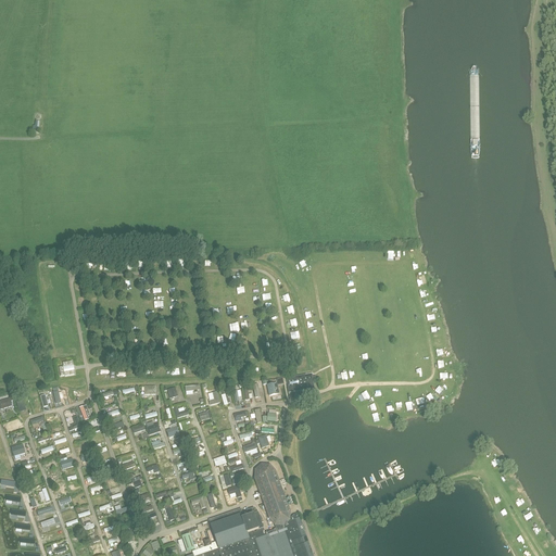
[(64,363),(65,371),(75,370),(74,363),(64,363)]
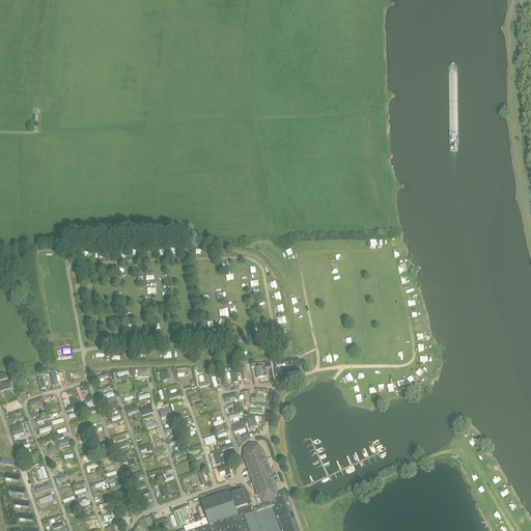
[(273,362),(276,375),(301,371),(299,363),(302,363),(301,359),(299,360),(298,358),(273,362)]
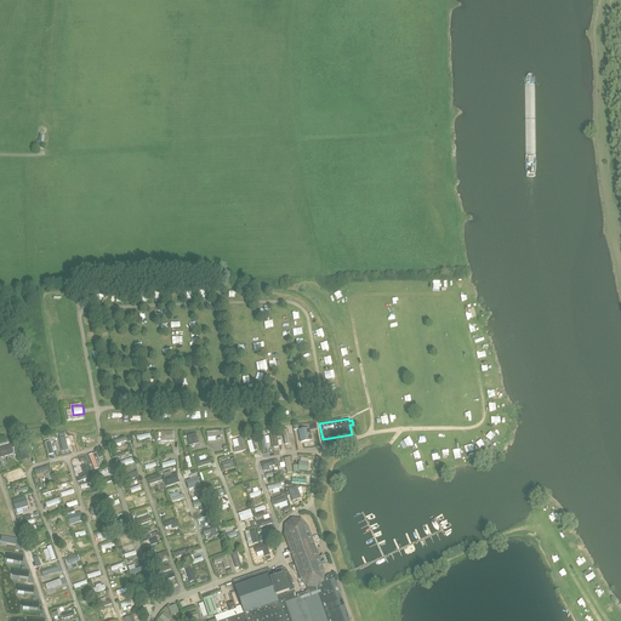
[(307,428),(298,431),(301,443),(309,440),(307,428)]
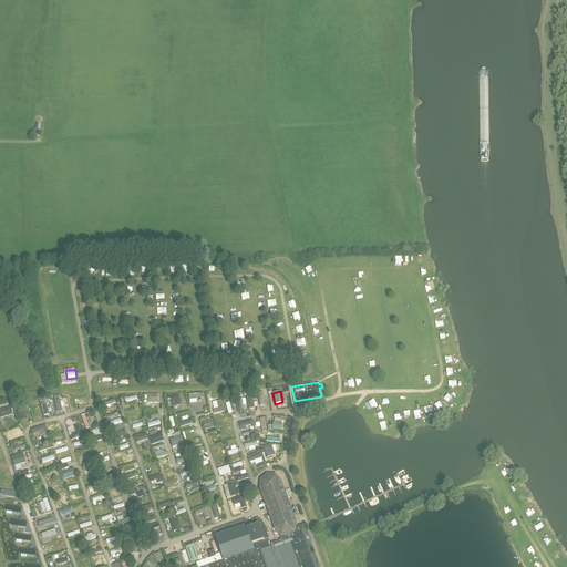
[(171,398),(173,406),(182,404),(178,395),(171,398)]
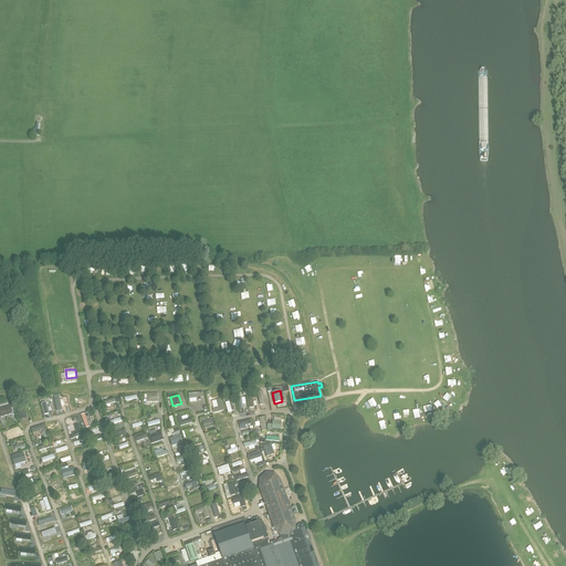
[(218,408),(212,409),(213,413),(224,411),(221,400),(217,401),(218,408)]
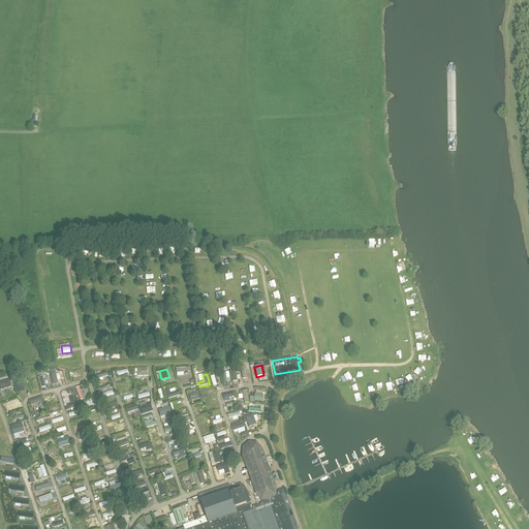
[(352,375),(345,379),(348,385),(355,380),(352,375)]
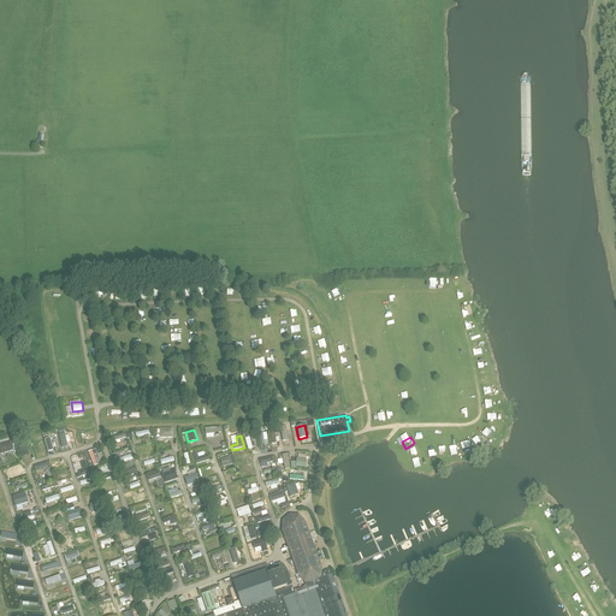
[(41,452),(45,451),(45,449),(41,439),(37,440),(33,442),(36,454),(40,452),(41,452)]
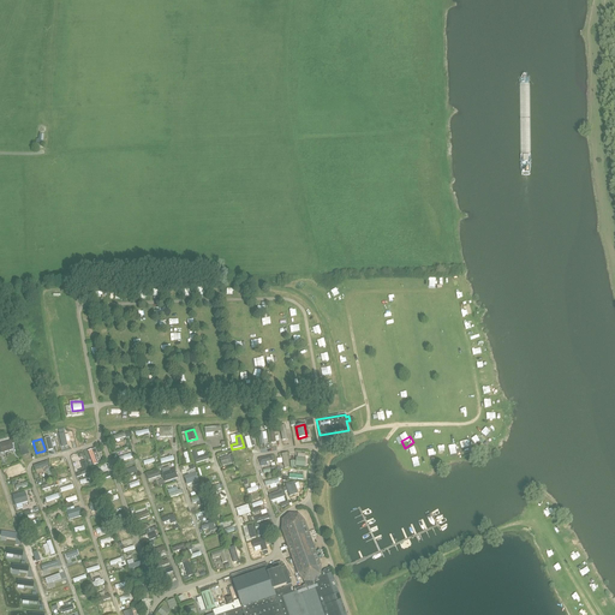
[(11,442),(0,445),(0,452),(0,454),(13,451),(11,443),(11,442)]
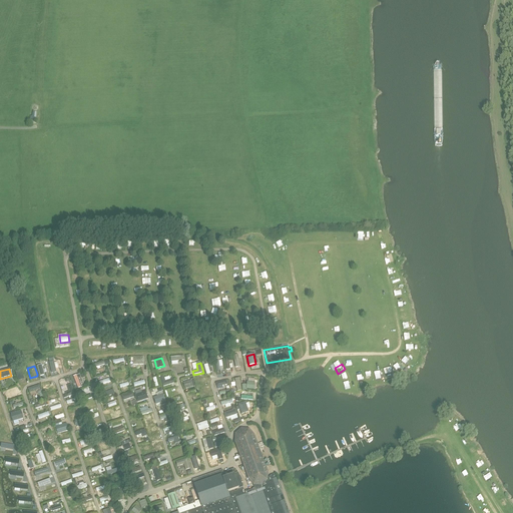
[(21,370),(15,372),(18,381),(24,379),(21,370)]
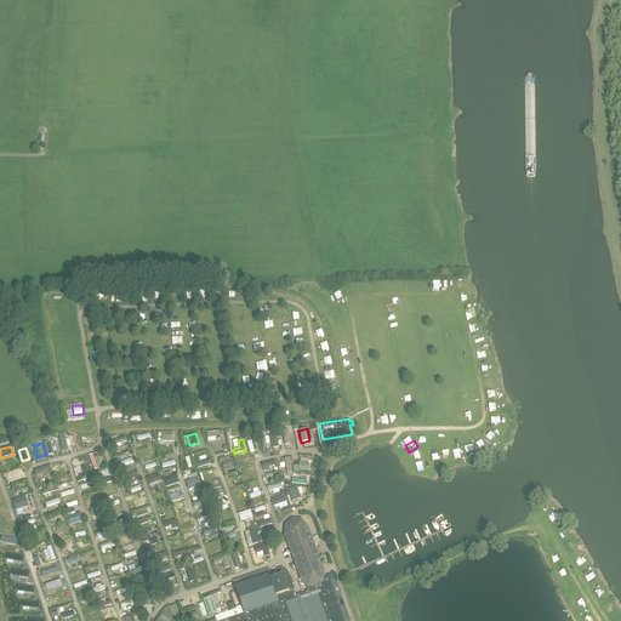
[(96,454),(89,456),(93,471),(98,469),(97,469),(102,467),(96,454)]
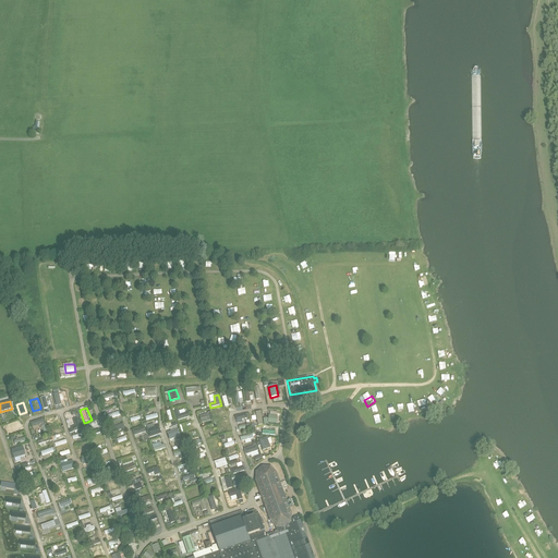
[(172,412),(176,421),(181,420),(190,416),(187,412),(179,414),(178,410),(172,412)]
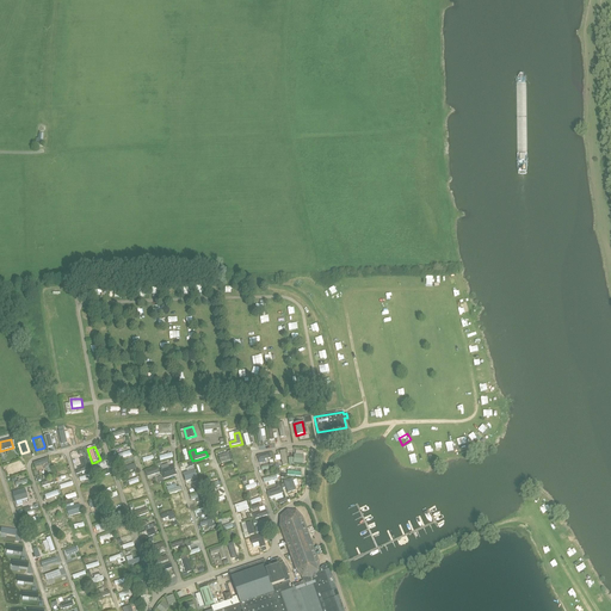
[(54,463),(55,467),(66,464),(65,460),(63,460),(62,456),(53,460),(54,463)]
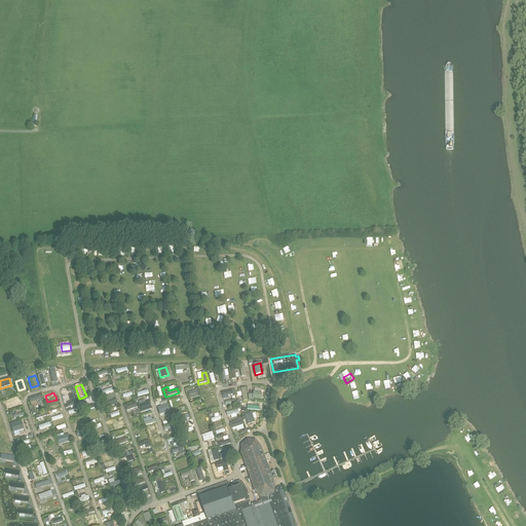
[(69,396),(71,402),(68,403),(68,404),(69,407),(72,406),(76,405),(73,395),(69,396)]
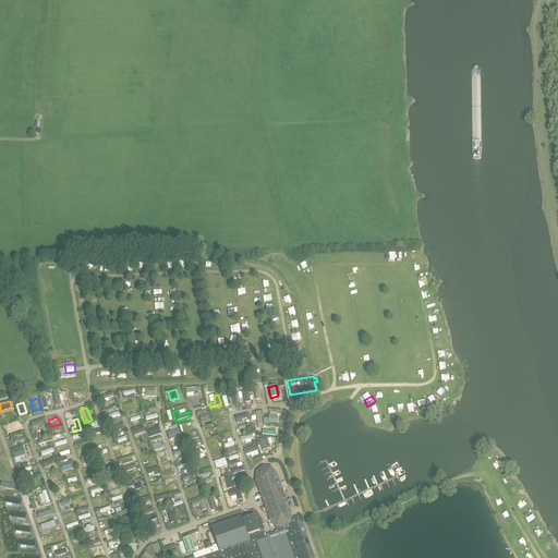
[(158,425),(154,427),(153,424),(147,426),(148,429),(147,429),(149,437),(161,434),(158,425)]
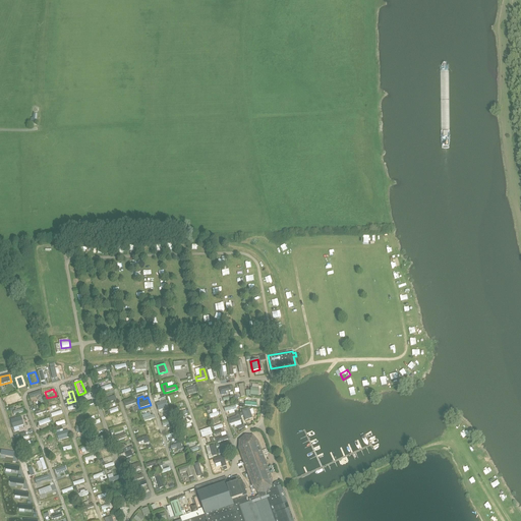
[(11,402),(13,406),(22,403),(20,398),(11,402)]
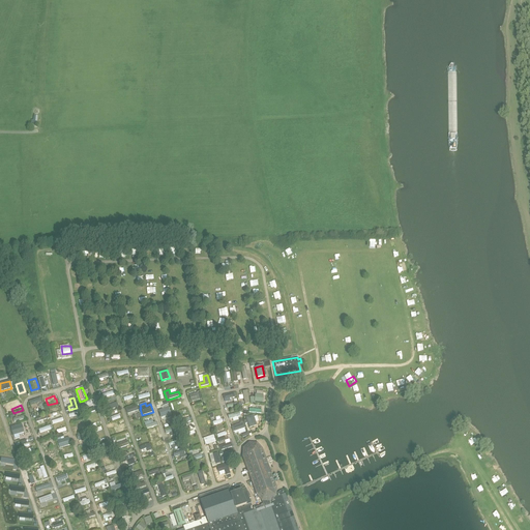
[(169,408),(163,410),(158,411),(160,417),(166,416),(167,419),(172,417),(169,408)]
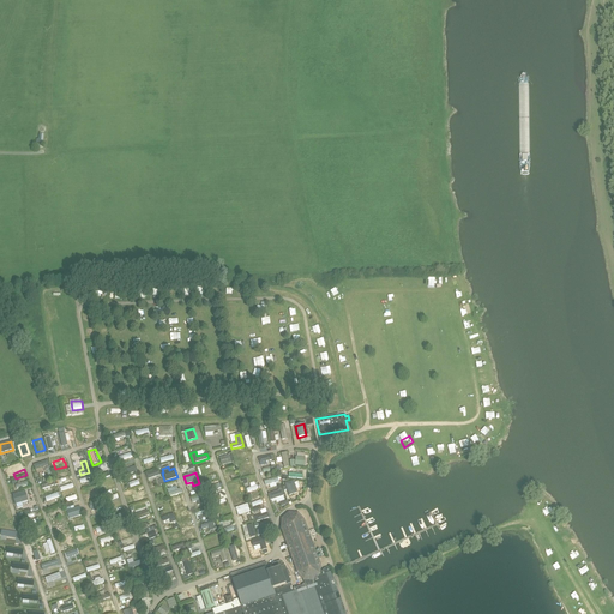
[(286,485),(289,495),(296,493),(293,481),(286,485)]
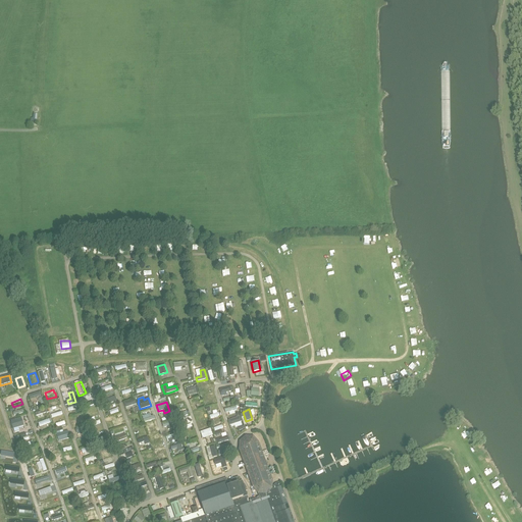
[(233,424),(241,422),(240,417),(228,421),(230,425),(233,424)]
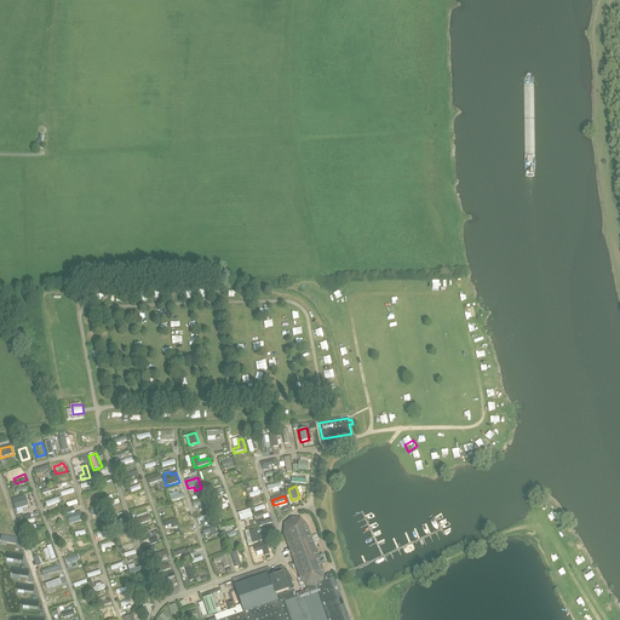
[(547,517),(551,522),(558,516),(554,511),(547,517)]
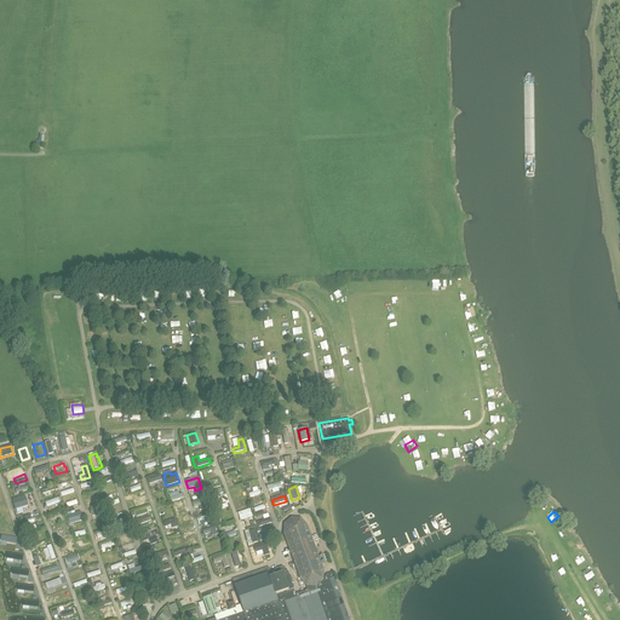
[(82,521),(80,512),(67,516),(70,524),(82,521)]
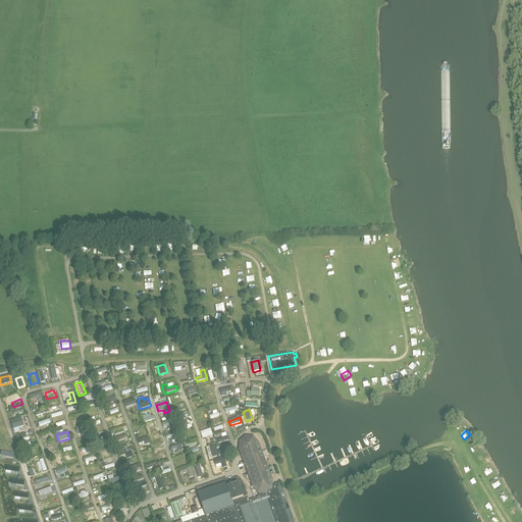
[(125,434),(114,438),(115,442),(126,438),(125,434)]
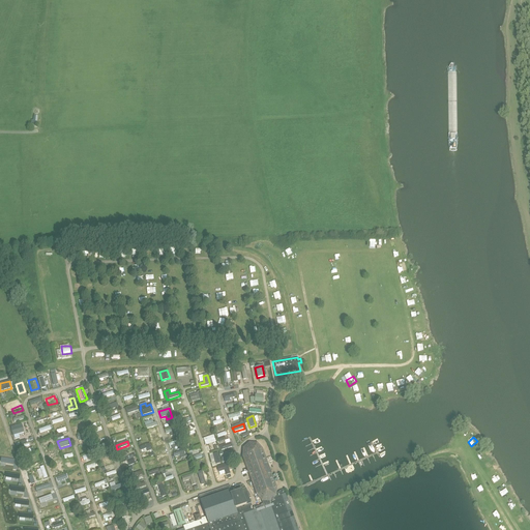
[(199,496),(206,517),(201,519),(200,514),(195,517),(196,522),(190,523),(193,529),(189,529),(184,529),(179,529),(298,529),(286,492),(285,491),(284,491),(283,490),(282,491),(280,491),(278,492),(277,493),(277,494),(277,495),(276,495),(276,496),(276,497),(273,498),(273,497),(274,496),(274,495),(275,495),(275,494),(275,493),(275,492),(275,491),(275,490),(275,489),(274,488),(274,487),(261,449),(260,449),(260,448),(260,447),(259,447),(259,446),(258,446),(258,445),(257,445),(257,444),(256,444),(255,444),(254,444),(253,444),(253,443),(252,443),(251,444),(249,444),(248,444),(247,445),(246,445),(246,446),(245,446),(245,447),(244,447),(244,448),(244,449),(243,449),(243,450),(243,451),(243,452),(243,453),(243,454),(243,455),(249,471),(248,471),(252,479),(253,479),(259,495),(260,496),(260,497),(261,505),(247,510),(245,505),(251,503),(245,489),(243,490),(242,484),(235,488),(237,492),(231,494),(229,490),(231,490),(230,486),(227,487),(199,496)]
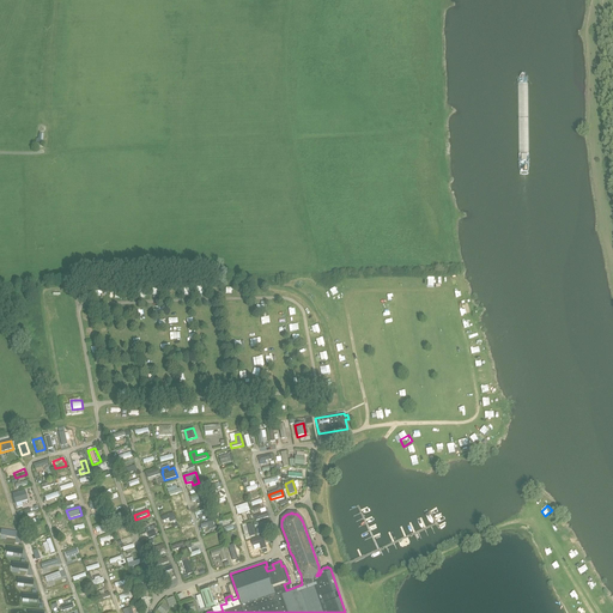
[(216,529),(214,526),(213,521),(201,525),(202,529),(207,527),(208,530),(216,529)]
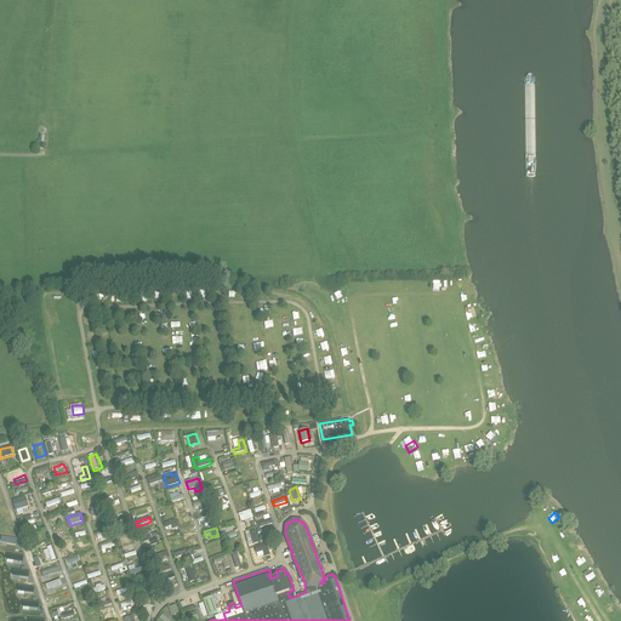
[(148,540),(151,546),(158,543),(155,536),(148,540)]
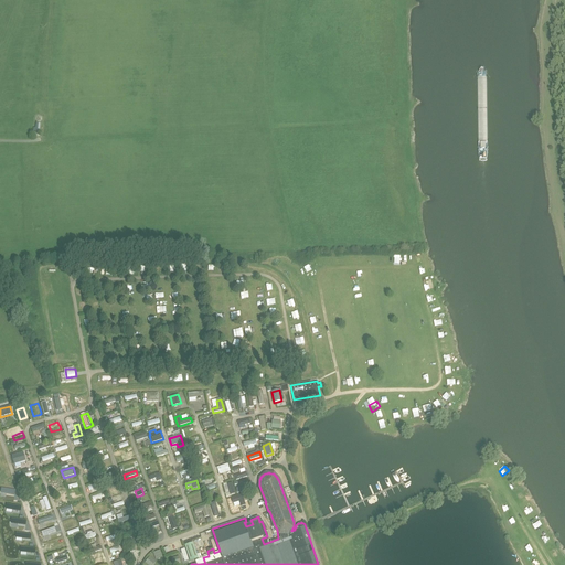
[(120,493),(119,489),(106,493),(108,498),(120,493)]
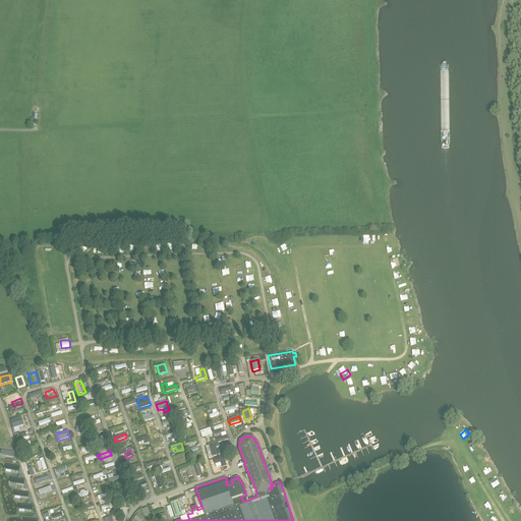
[(215,464),(220,462),(221,465),(222,467),(226,466),(226,463),(224,457),(214,460),(215,464)]
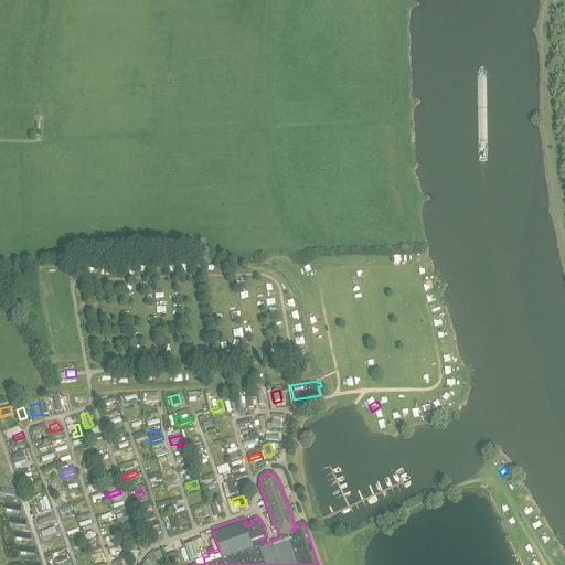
[(43,500),(40,501),(42,509),(45,508),(46,510),(51,509),(46,497),(42,498),(43,500)]
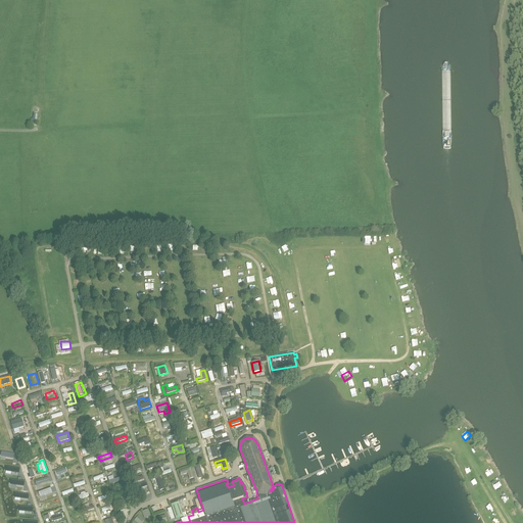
[(199,465),(194,467),(197,478),(202,477),(199,465)]
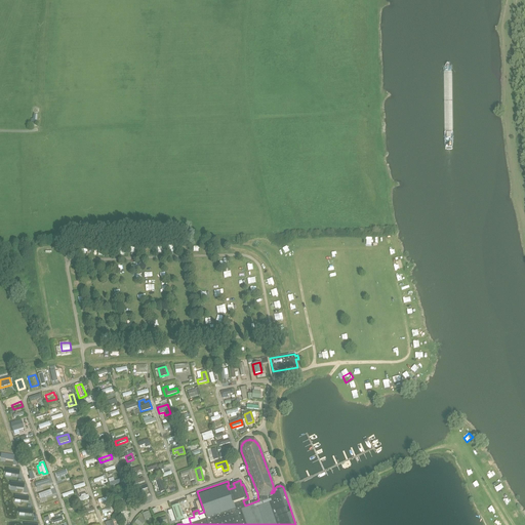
[(188,476),(190,481),(194,479),(191,470),(179,474),(180,478),(188,476)]
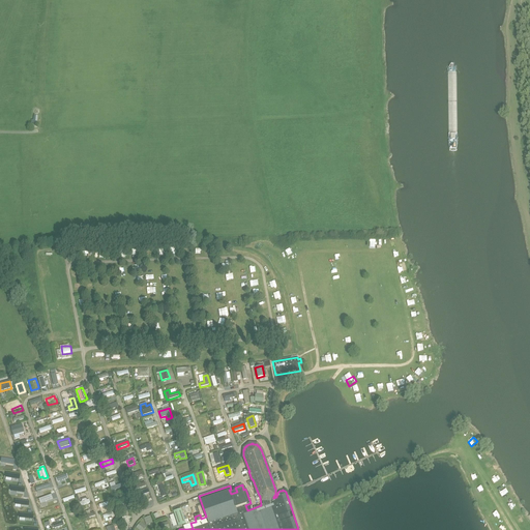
[(162,481),(157,483),(163,497),(167,496),(164,486),(162,481)]
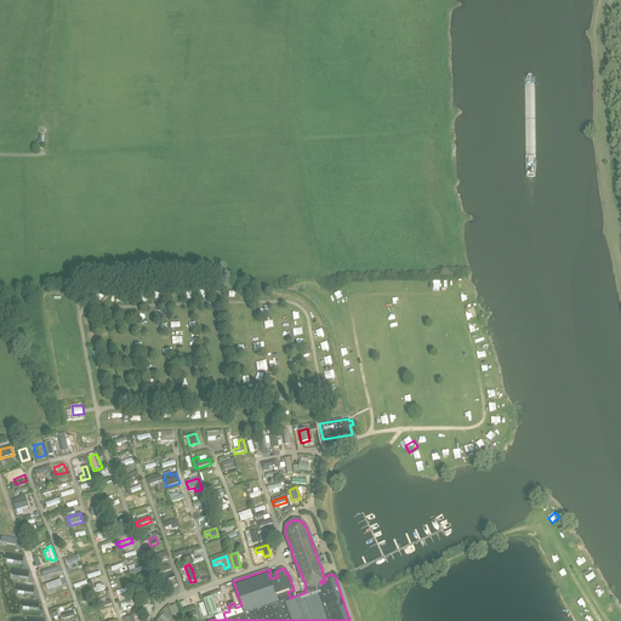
[(197,596),(184,599),(187,607),(199,603),(197,596)]
